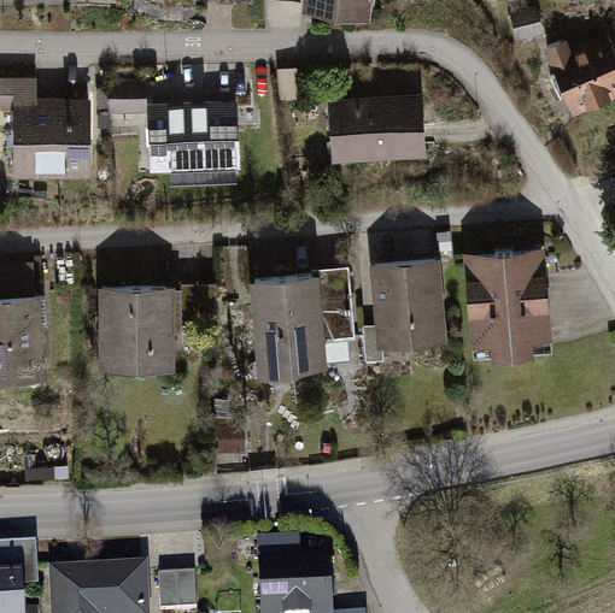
[(376,0),(312,0),(311,16),(374,23),(376,0)]
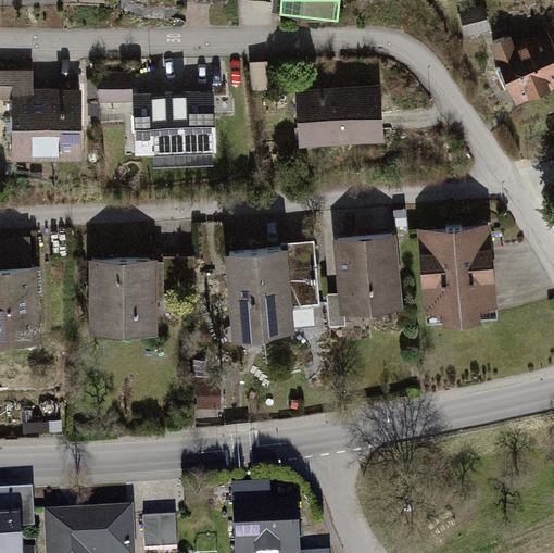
[(483,10),(463,16),(469,34),(489,27),(483,10)]
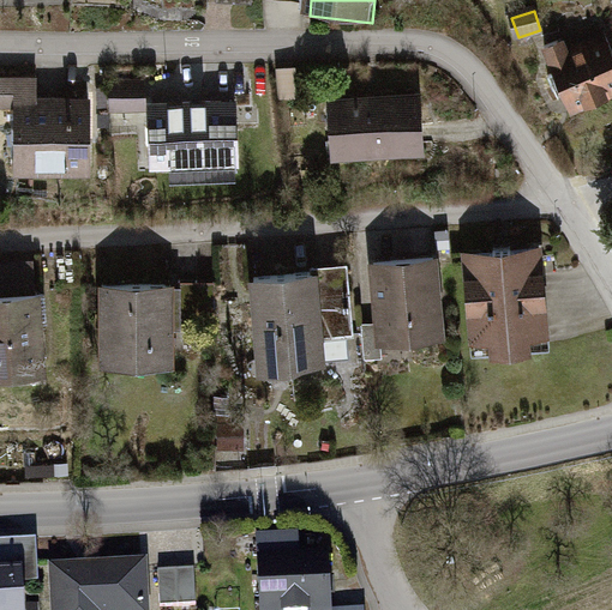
[(611,60),(599,29),(549,50),(573,108),(611,90),(611,60)]
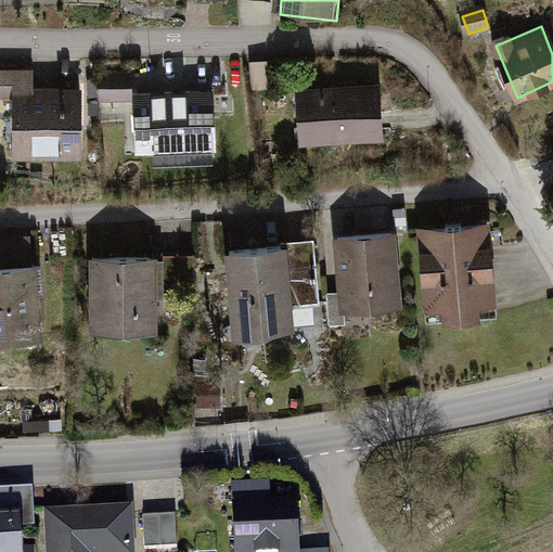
[(31,78),(0,78),(0,99),(31,98),(31,78)]
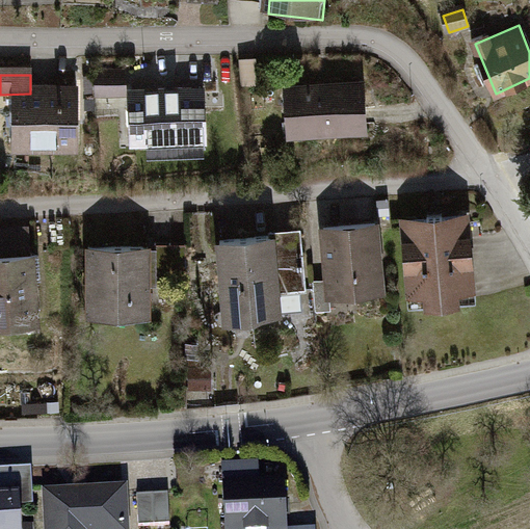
[(126,78),(98,79),(99,102),(126,101),(126,78)]
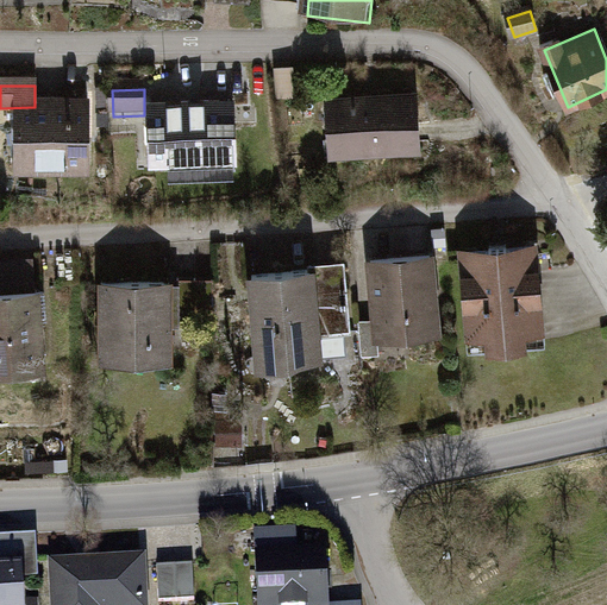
[(411,90),(324,98),(329,163),(417,156),(411,90)]
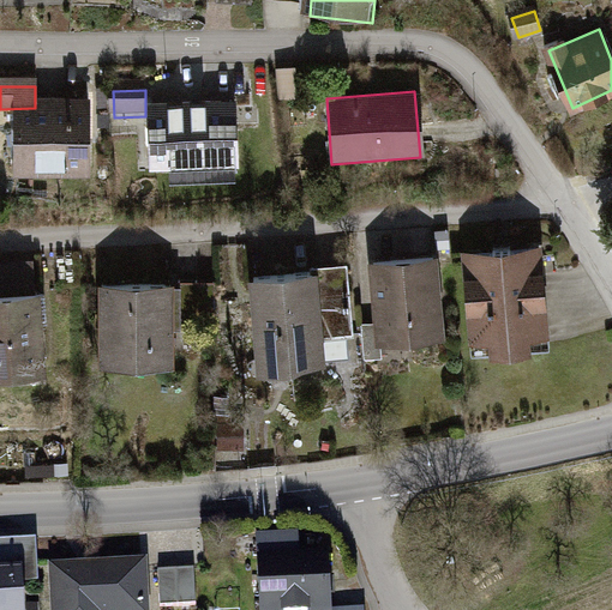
[(232,104),(155,108),(157,169),(234,165),(232,104)]
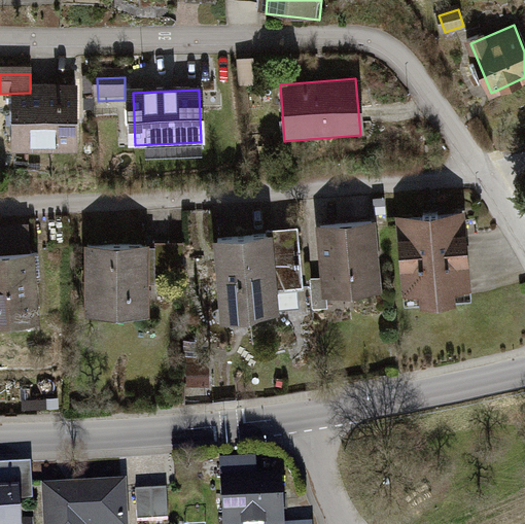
[(73,97),(16,98),(18,150),(73,149),(73,97)]
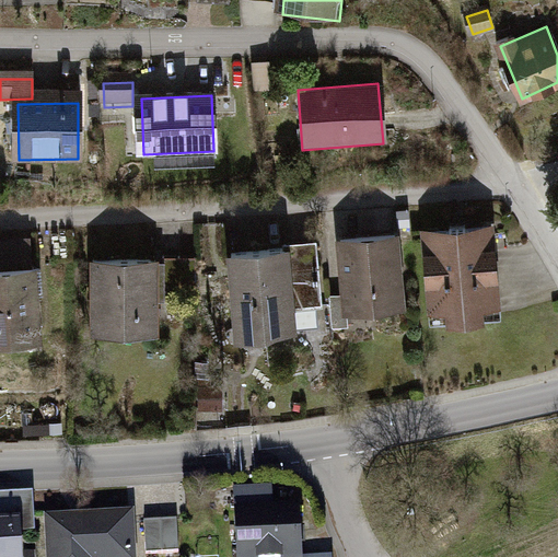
[(495,233),(428,238),(433,322),(500,317),(495,233)]
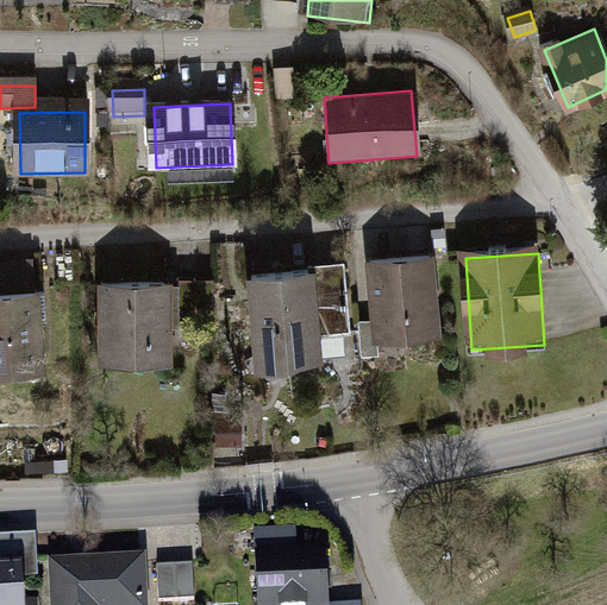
[(429,256),(365,265),(377,342),(440,333),(429,256)]
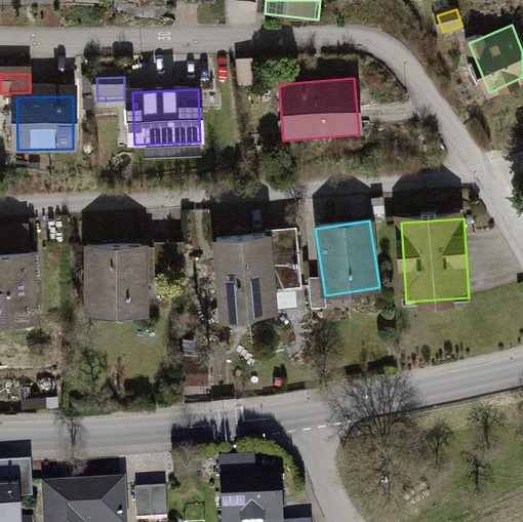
[(28,231),(0,233),(0,252),(30,249),(28,231)]
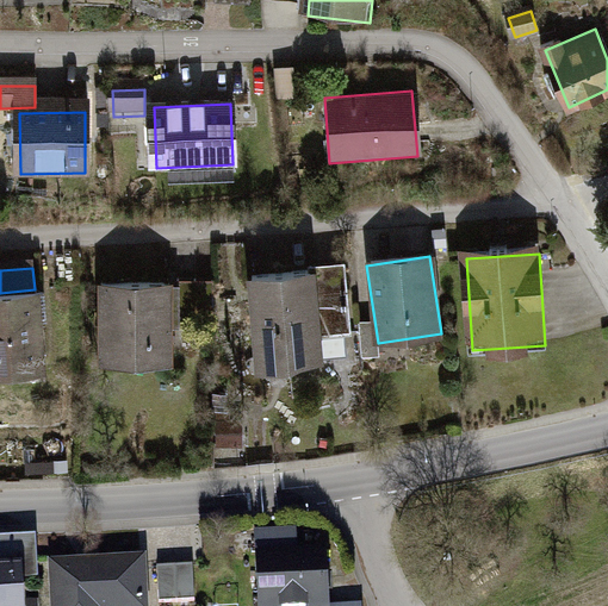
[(317,274),(250,280),(259,367),(326,361),(317,274)]
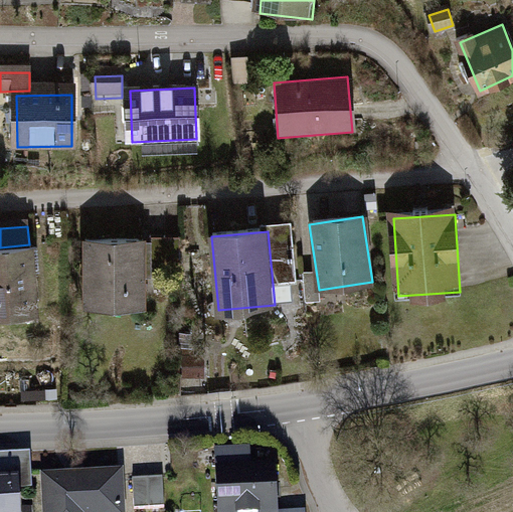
[(292,231),(273,233),(277,282),(296,281),(292,231)]
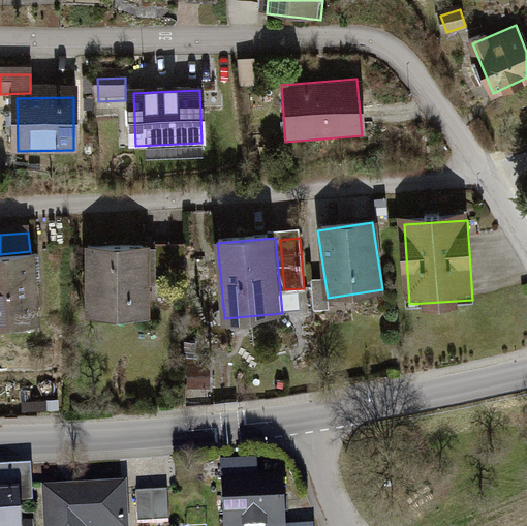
[(149,248),(96,249),(97,319),(150,318),(149,248)]
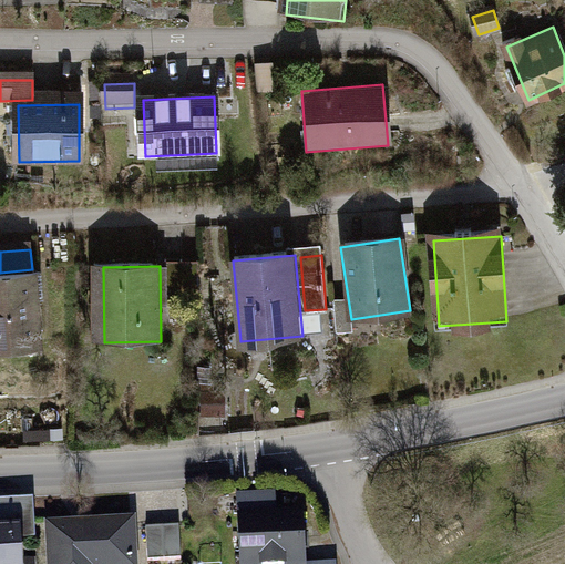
[(196,267),(168,268),(168,301),(196,301),(196,267)]
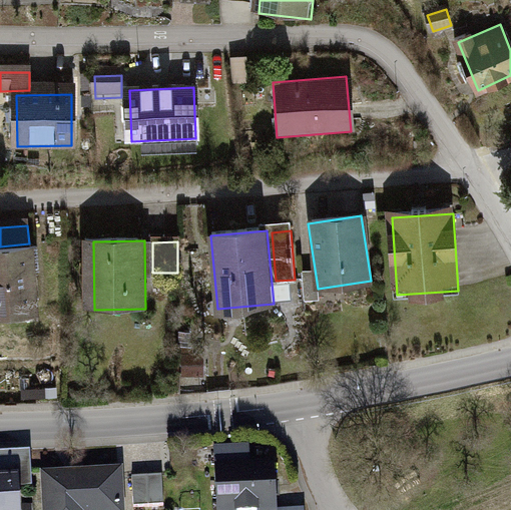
[(34,245),(0,249),(0,312),(41,308),(34,245)]
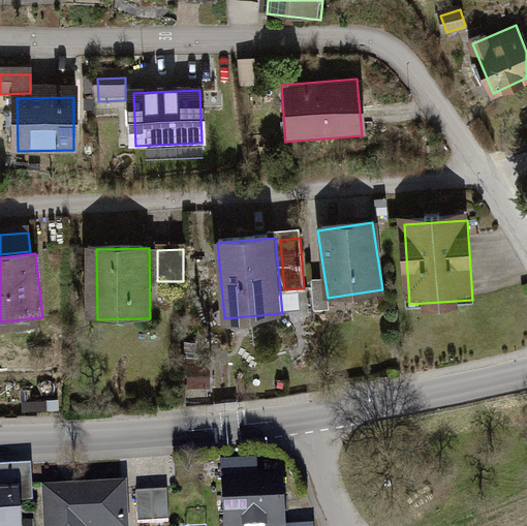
[(0,489),(33,488),(32,467),(0,468),(0,489)]
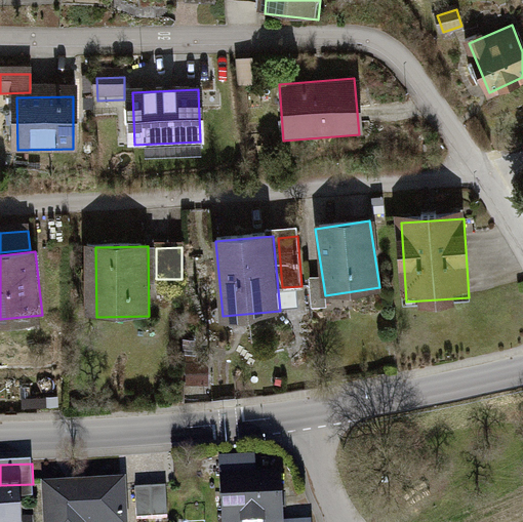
[(281,521),(279,482),(222,485),(223,521),(281,521)]
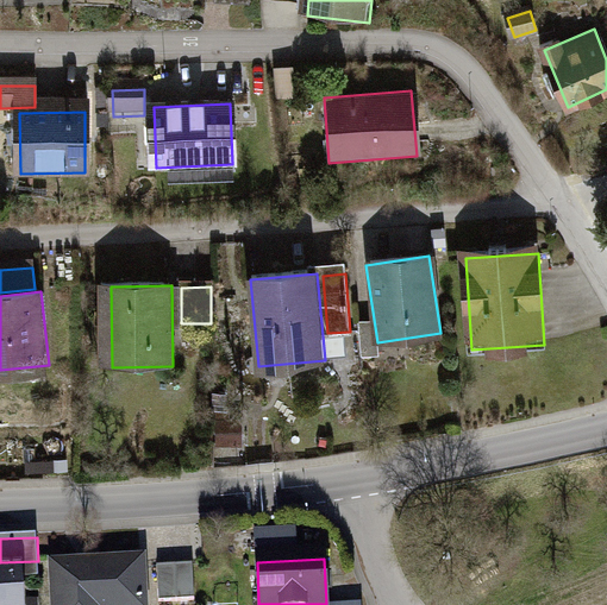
[(142,604),(141,563),(49,569),(50,604),(142,604)]
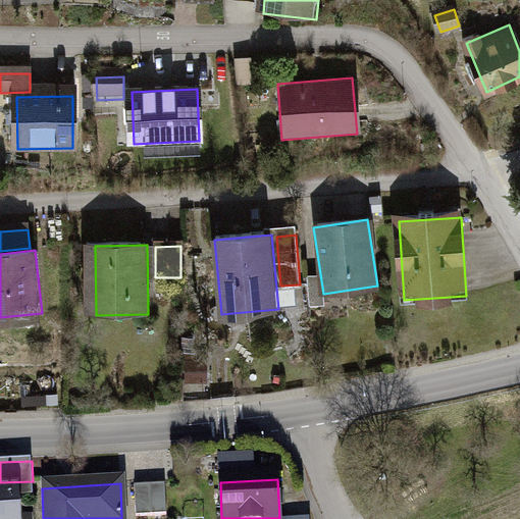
[(165,491),(137,494),(139,518),(168,518),(165,491)]
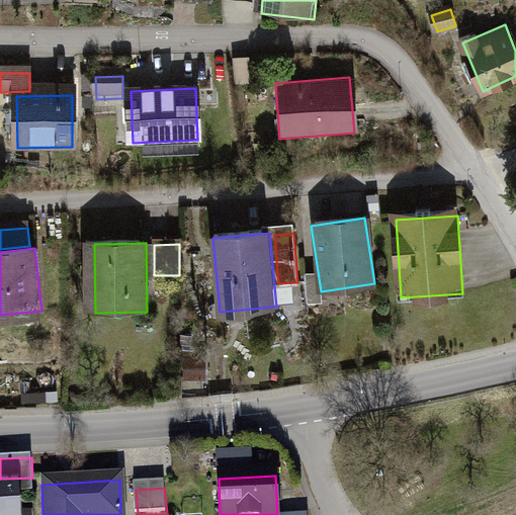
[(19,514),(18,492),(0,493),(0,514),(19,514)]
